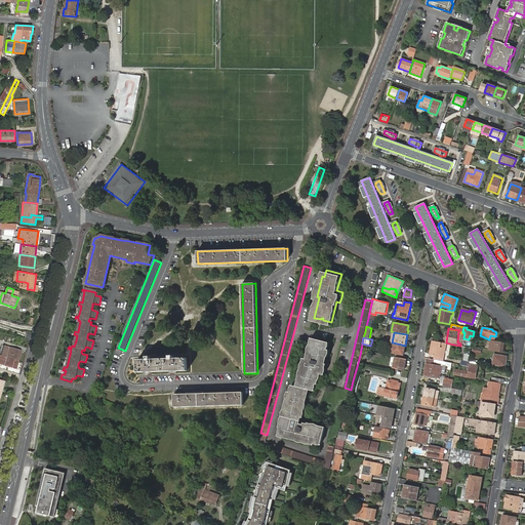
[(296,387),(308,390),(312,391),(314,384),(316,385),(319,374),(325,376),(326,370),(327,365),(324,364),(328,351),(325,350),(327,342),(312,338),(306,359),(304,359),(296,387)]
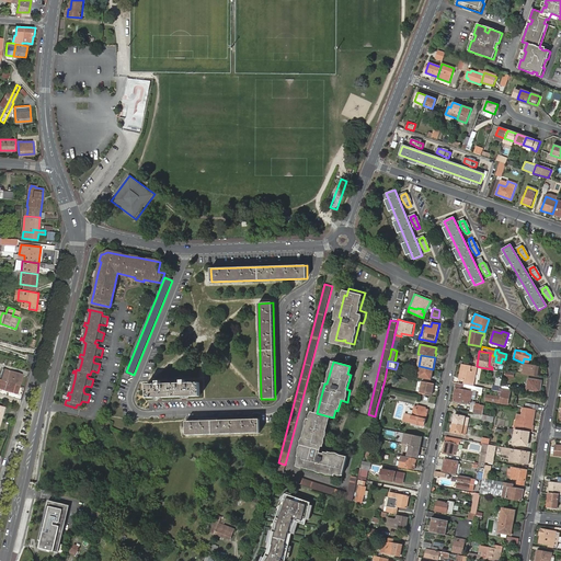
[(540,366),(524,363),(522,374),(538,376),(540,366)]
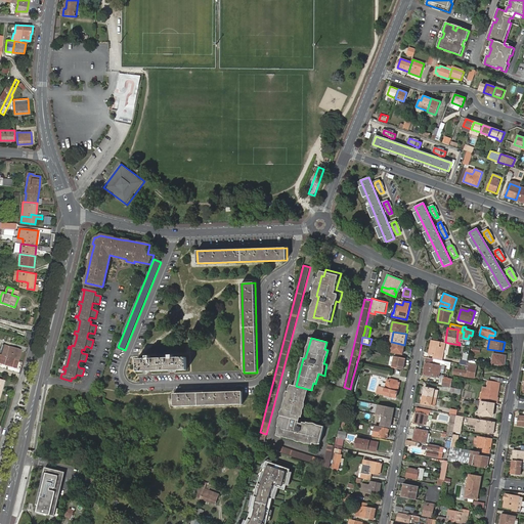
[(435,359),(441,360),(442,360),(445,342),(432,340),(429,354),(436,355),(435,359)]
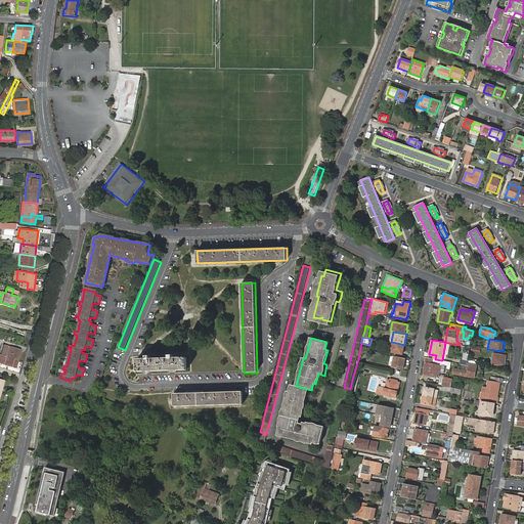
[(402,353),(404,345),(392,342),(391,351),(402,353)]
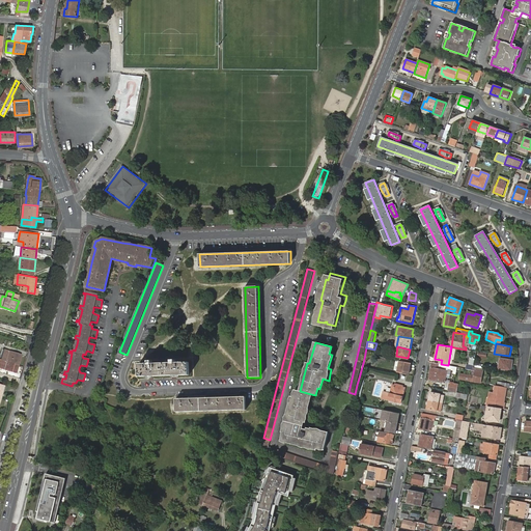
[(3,360),(20,365),(23,355),(6,350),(3,360)]
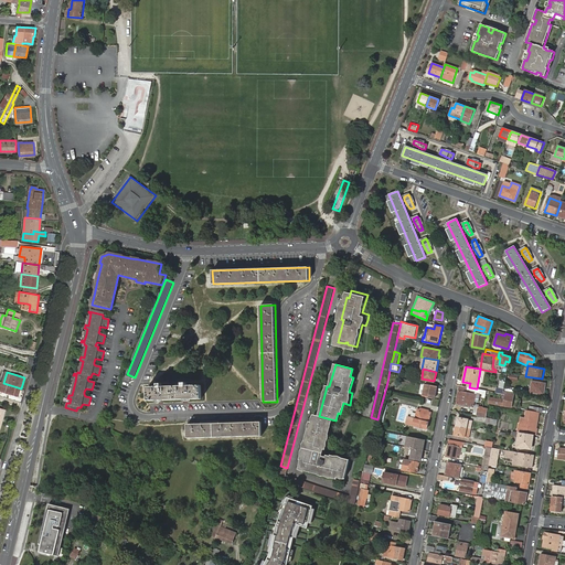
[(531,381),(530,392),(543,394),(545,383),(531,381)]
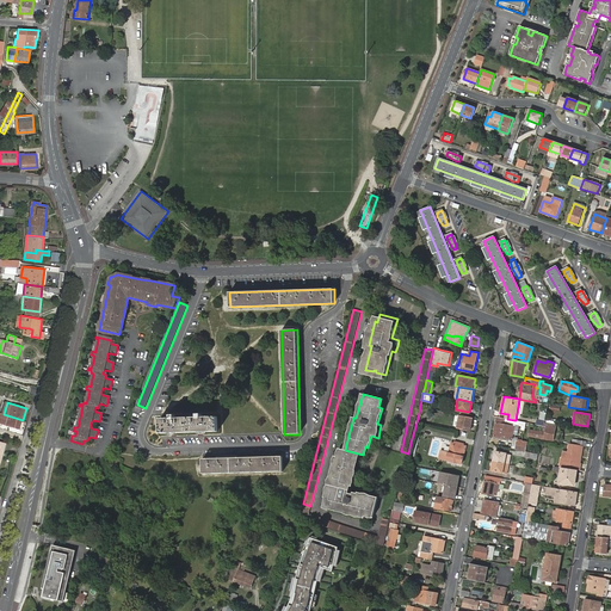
[(0,423),(19,429),(23,420),(4,414),(0,413),(0,423)]
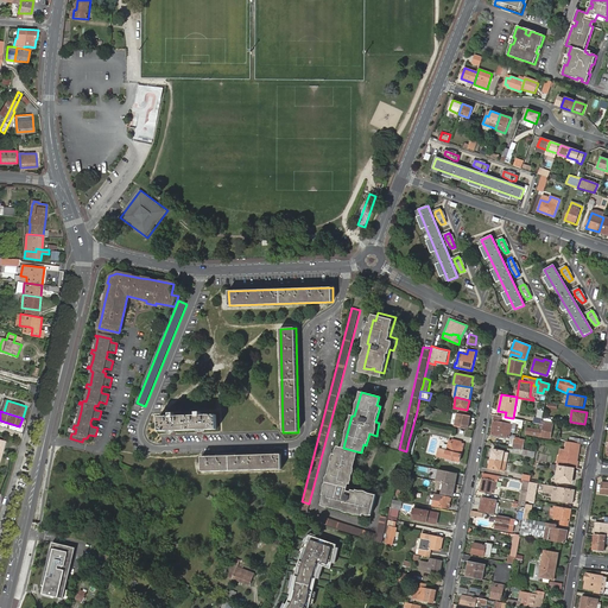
[(159,417),(160,431),(217,429),(216,415),(202,415),(202,412),(197,412),(197,416),(176,416),(176,412),(171,413),(171,416),(159,417)]
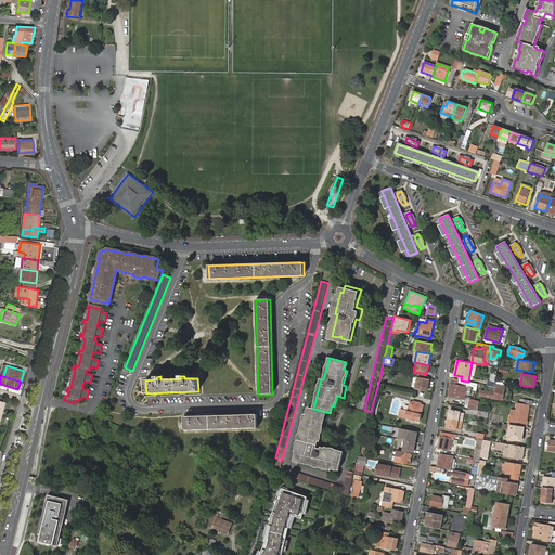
[(426,390),(429,378),(417,376),(414,388),(426,390)]
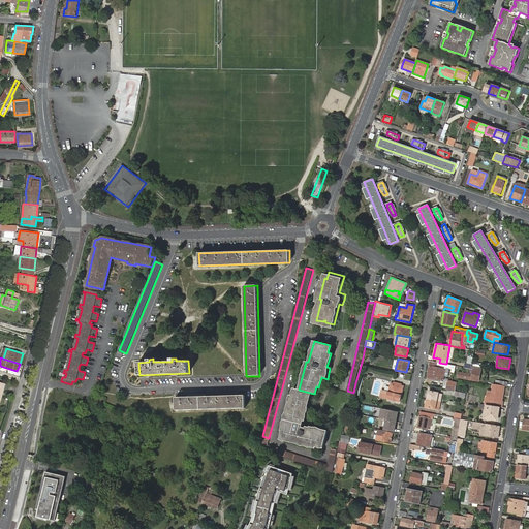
[(432,362),(429,378),(442,380),(444,369),(438,368),(439,363),(432,362)]
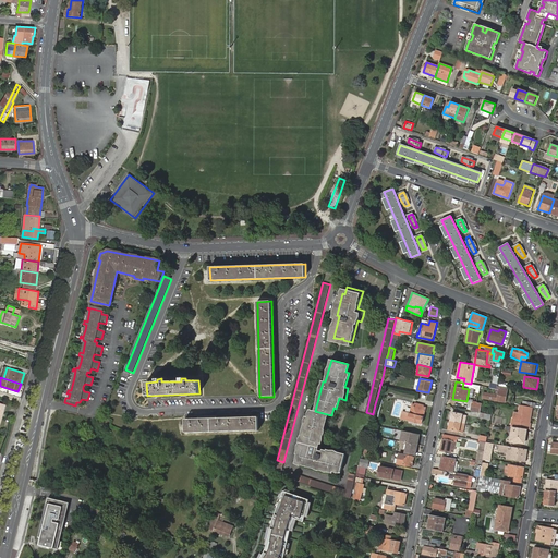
[(509,390),(509,388),(498,386),(497,389),(490,387),(489,390),(497,392),(496,395),(484,392),(483,398),(506,402),(508,391),(509,390)]
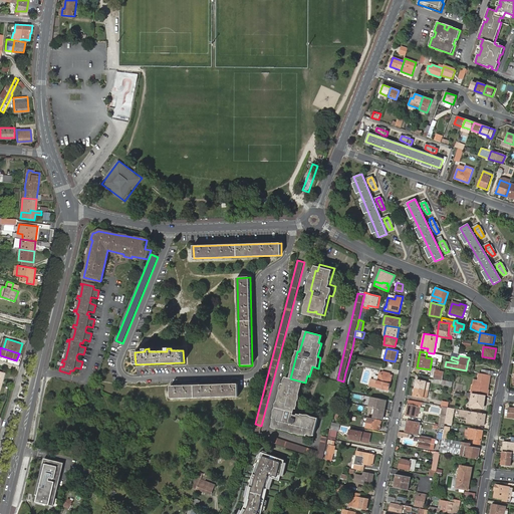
[(443,380),(445,371),(440,370),(436,369),(434,378),(443,380)]
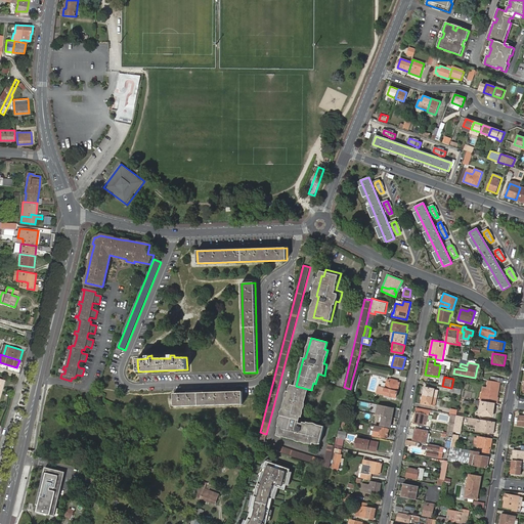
[(396,397),(400,382),(388,379),(385,388),(384,394),(396,397)]
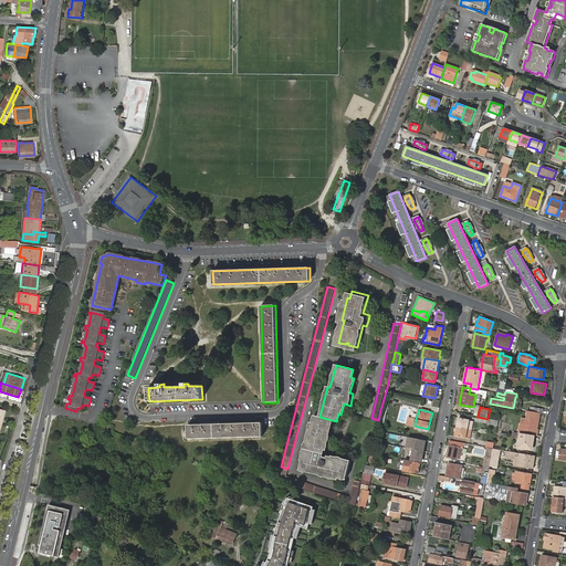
[(380,410),(378,420),(385,422),(387,412),(380,410)]
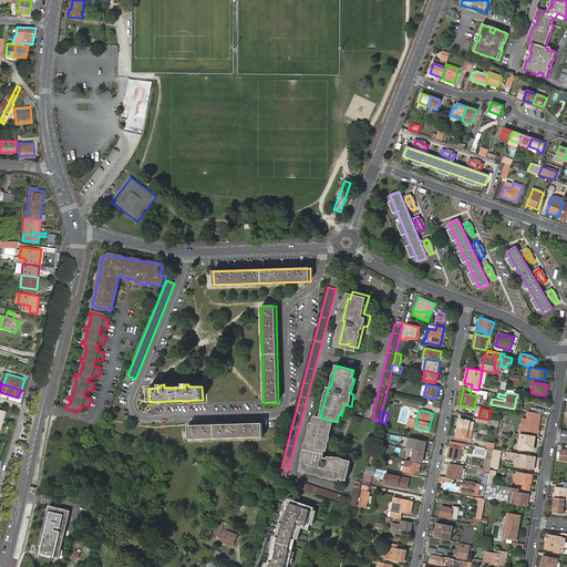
[(523,420),(522,429),(538,431),(542,415),(529,413),(528,420),(523,420)]
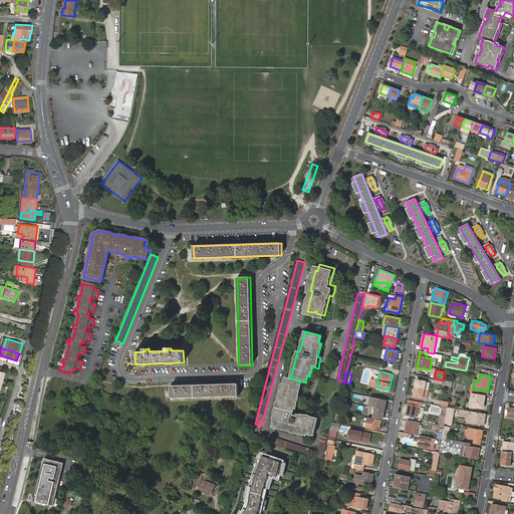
[(290,378),(286,377),(284,384),(283,383),(271,426),(306,435),(306,433),(313,435),(317,420),(296,415),(296,417),(292,416),(294,410),(296,410),(297,406),(298,403),(296,403),(301,381),(290,378)]
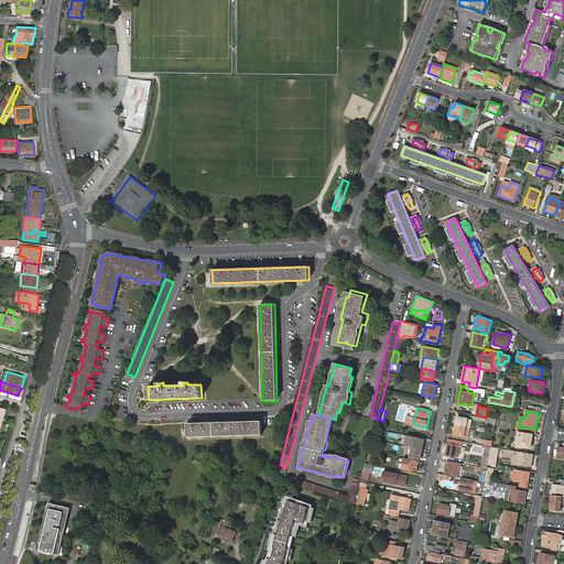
[(457,418),(456,425),(470,429),(472,422),(468,421),(468,420),(457,418)]
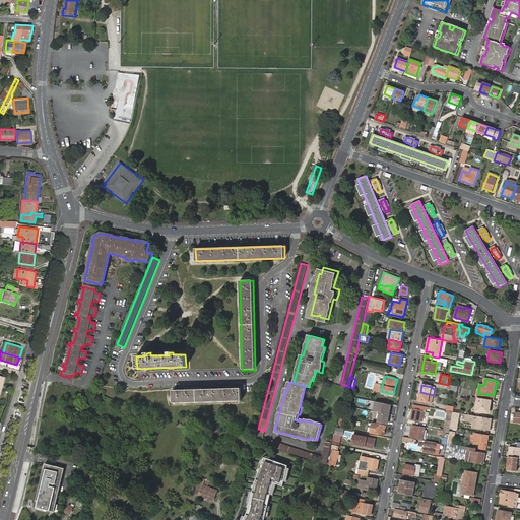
[(173,390),(173,403),(241,401),(241,388),(173,390)]
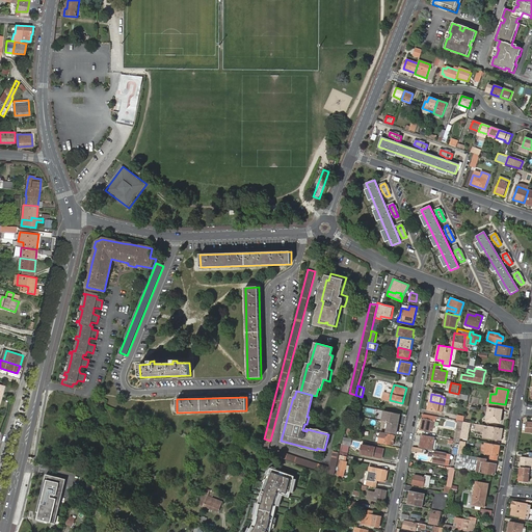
[(444,404),(430,401),(428,409),(439,411),(439,410),(442,411),(444,404)]
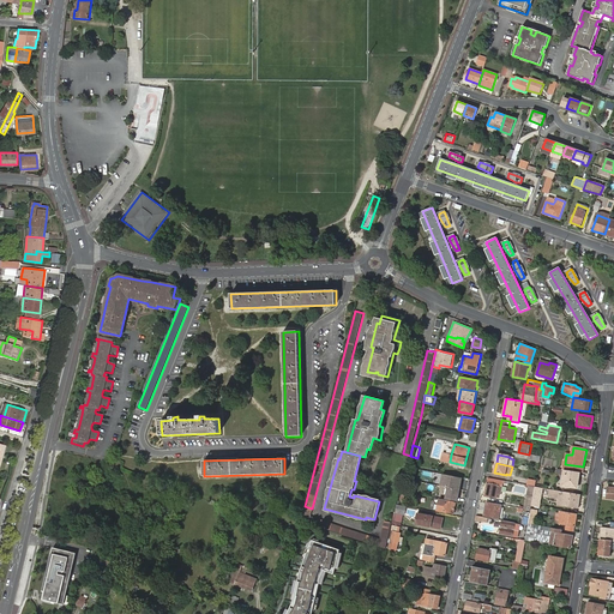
[(578,487),(579,473),(565,470),(563,486),(578,487)]
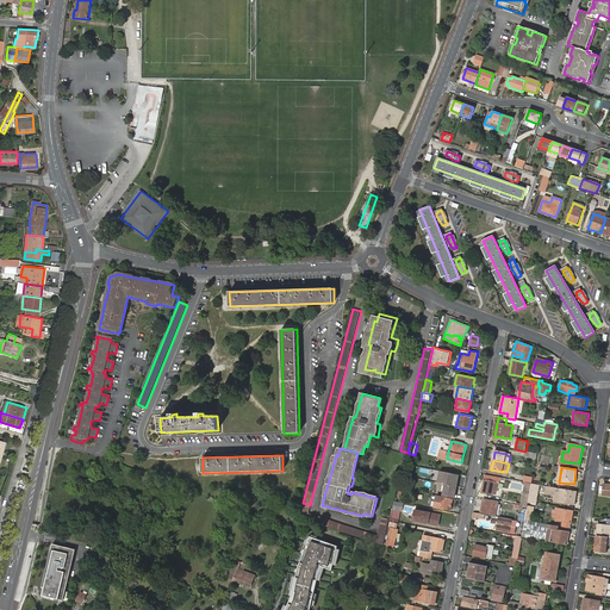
[(437,481),(442,483),(441,490),(443,490),(443,496),(455,498),(459,474),(440,471),(437,481)]
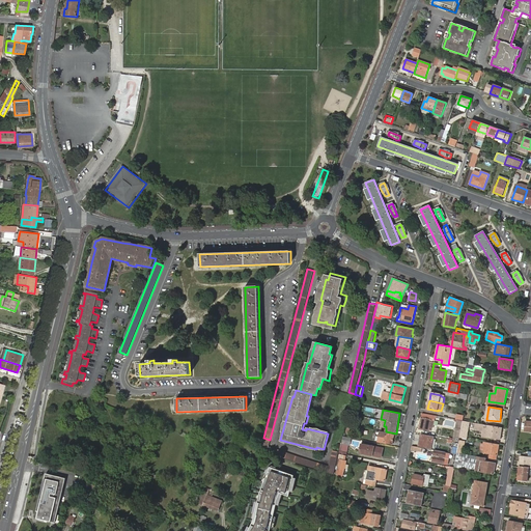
[(422,414),(419,429),(429,430),(431,420),(435,420),(436,416),(422,414)]
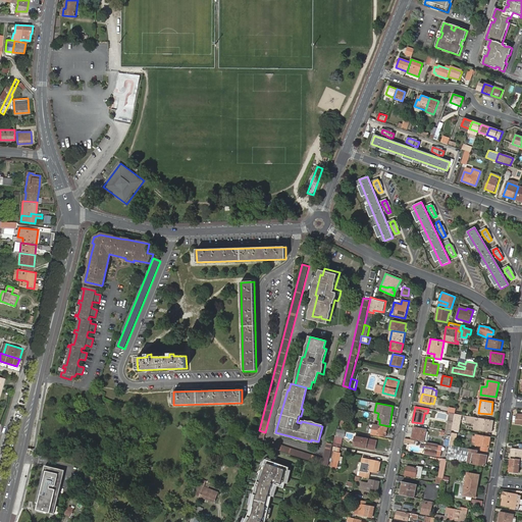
[(452,430),(455,414),(450,413),(446,432),(452,433),(452,430)]
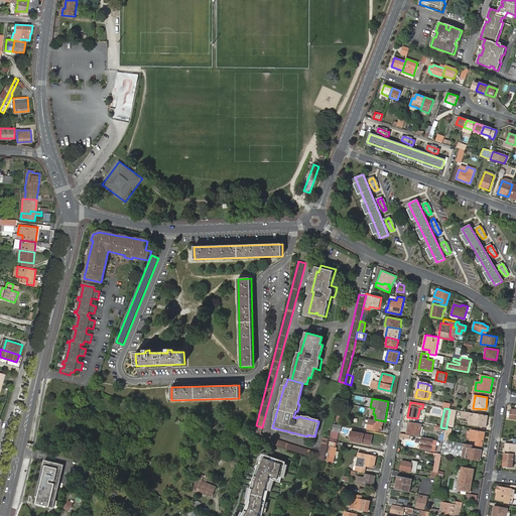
[(456,410),(449,409),(446,425),(453,426),(456,410)]
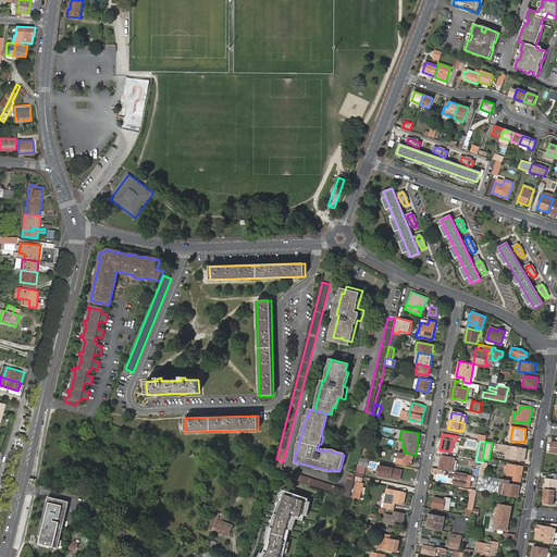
[(507,452),(506,458),(524,460),(527,448),(503,445),(502,450),(507,452)]
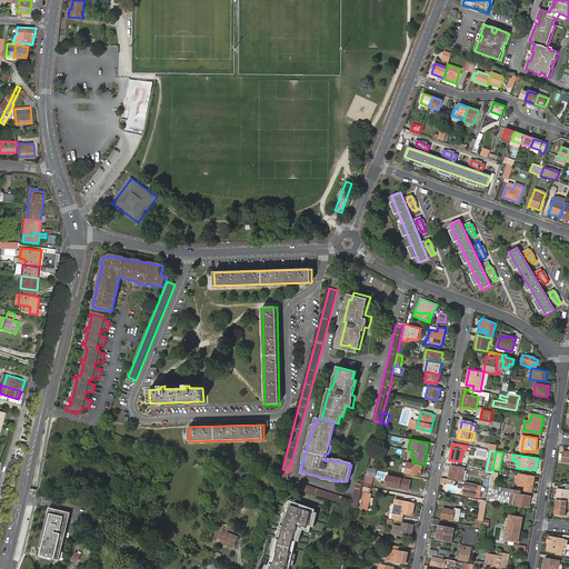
[(409,467),(407,473),(420,476),(422,466),(412,463),(412,467),(409,467)]
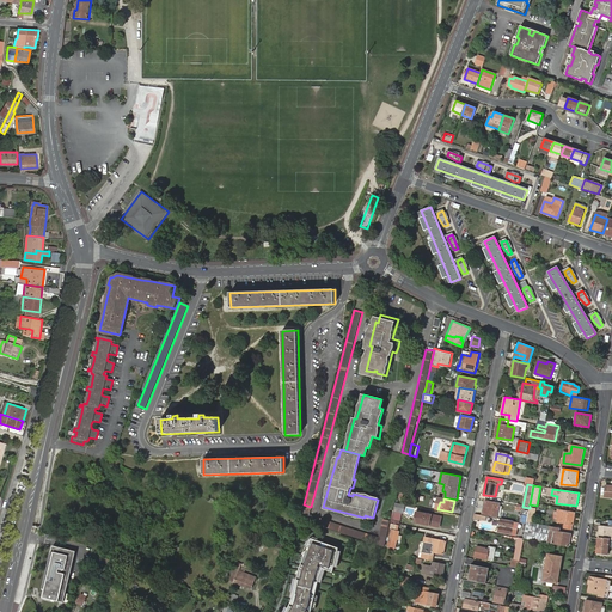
[(485,501),(483,514),(497,518),(500,505),(485,501)]
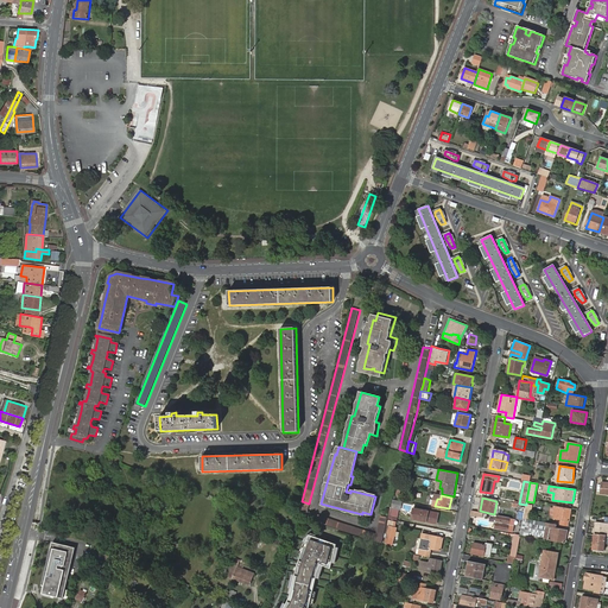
[(403,501),(393,499),(388,519),(398,520),(403,501)]
